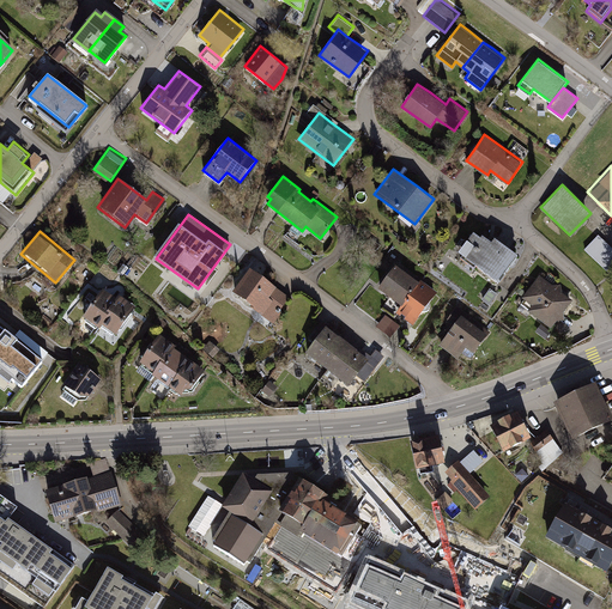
[(498,281),(519,254),(496,237),(495,239),(492,242),(483,233),(482,236),(474,231),(459,251),(498,281)]
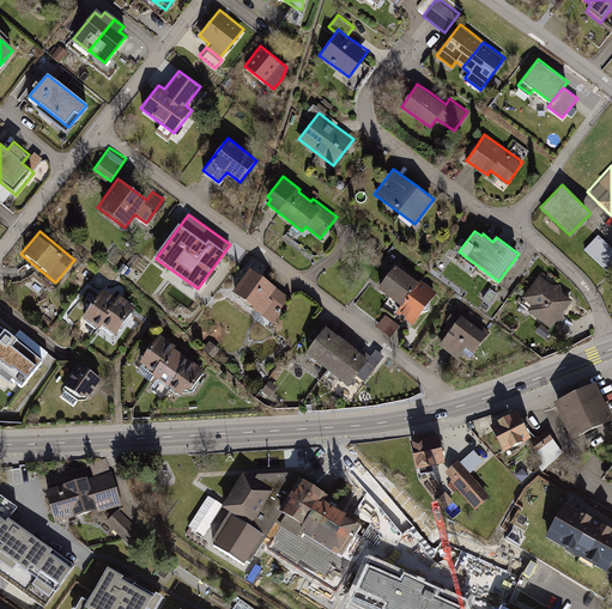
[(611,266),(611,245),(597,232),(583,248),(609,270),(611,266)]
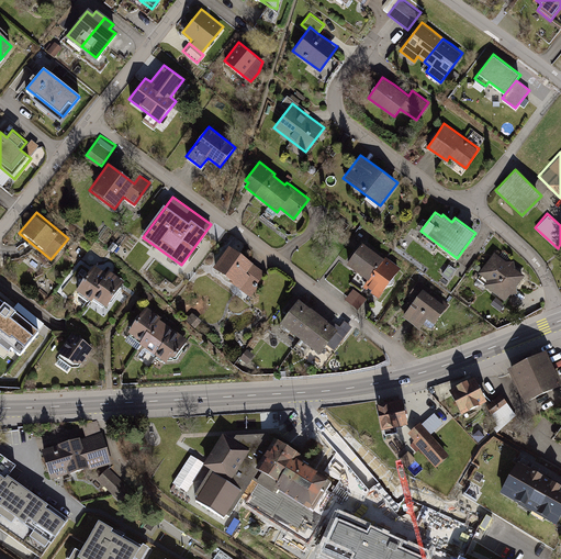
[(368,280),(384,258),(381,256),(363,242),(346,264),(368,280)]
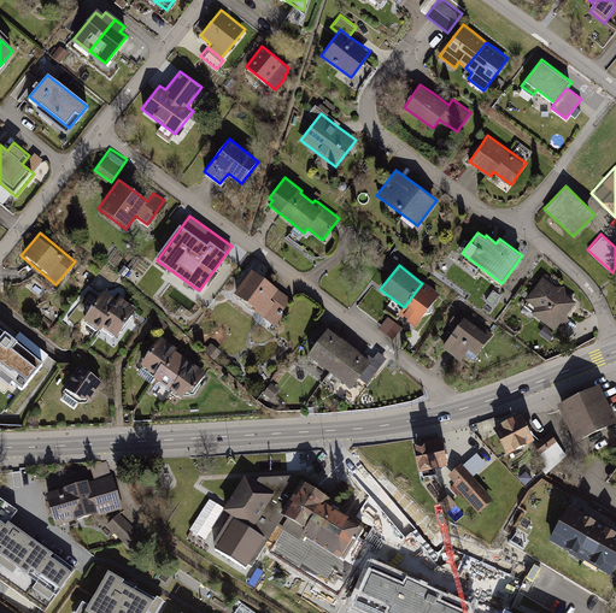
[(275,322),(292,298),(251,269),(250,271),(234,292),(275,322)]
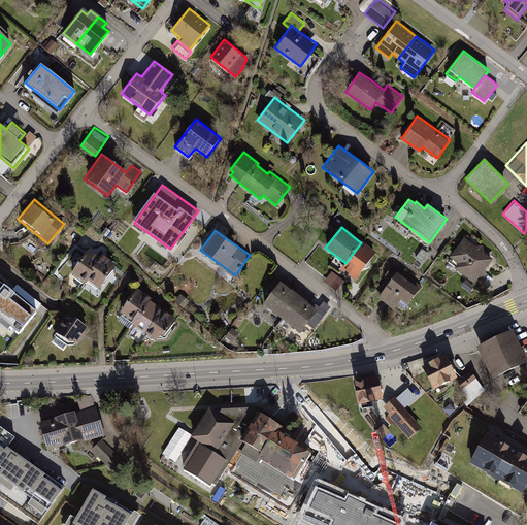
[(486,267),(493,257),(484,250),(483,242),(475,243),(465,235),(447,260),(474,282),(480,275),(487,274),(486,267)]
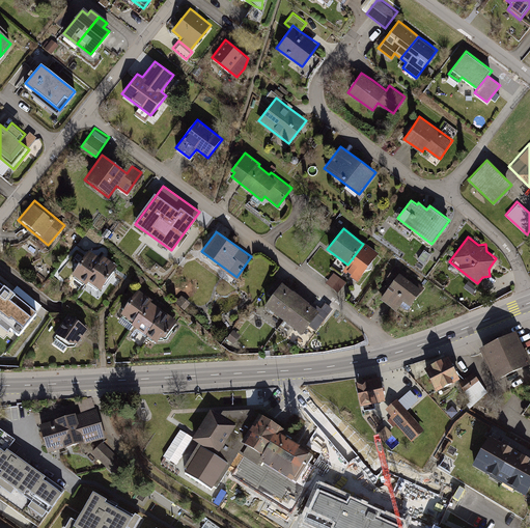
[(363,244),(347,265),(343,270),(357,280),(379,252),(369,244),(365,242),(363,244)]
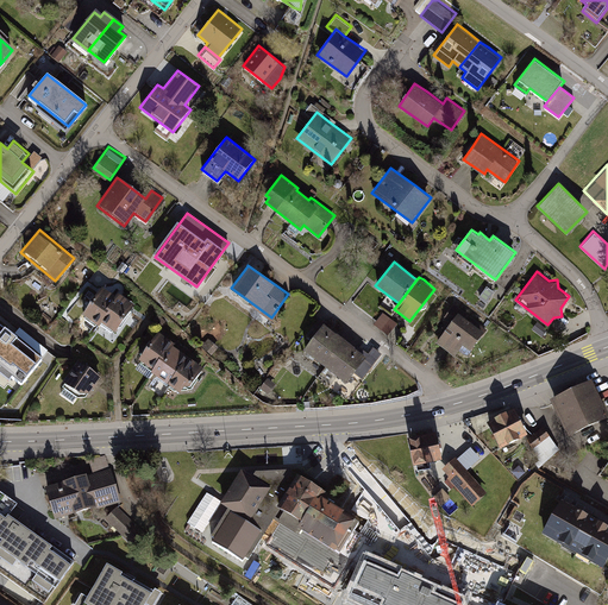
[(101,288),(82,314),(101,328),(105,323),(117,332),(137,304),(118,291),(113,296),(101,288)]
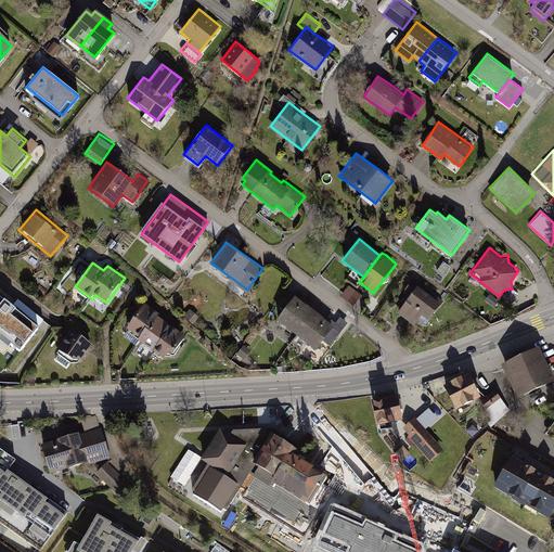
[(429,319),(443,298),(413,276),(406,286),(412,292),(397,311),(411,322),(414,324),(423,313),(429,319)]
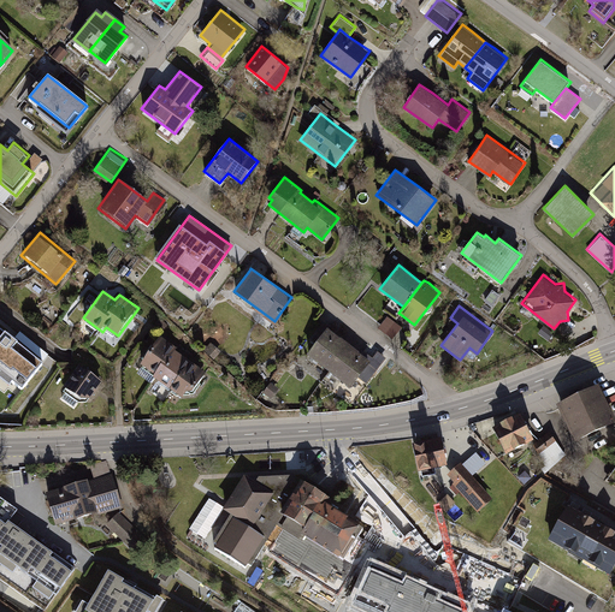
[(386,314),(378,326),(392,337),(401,325),(386,314)]
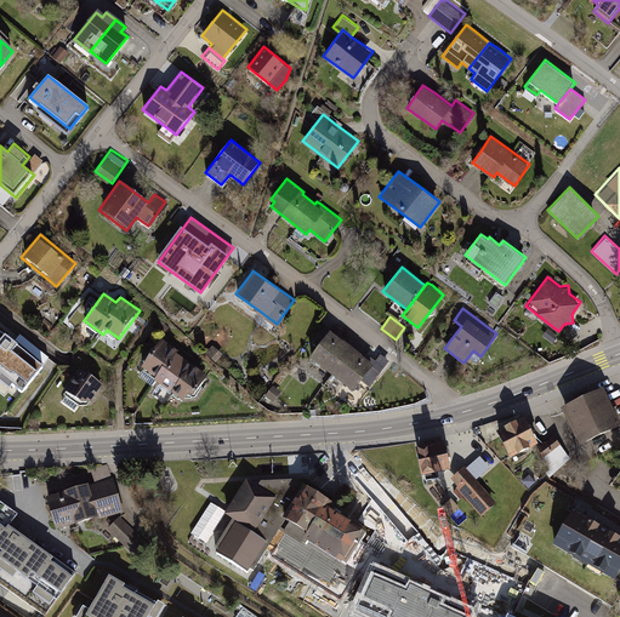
[(547,326),(541,333),(553,342),(558,335),(547,326)]
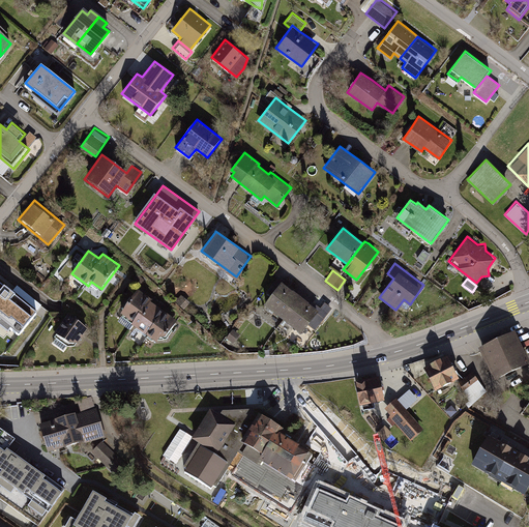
[(39,311),(0,280),(0,322),(19,337),(39,311)]
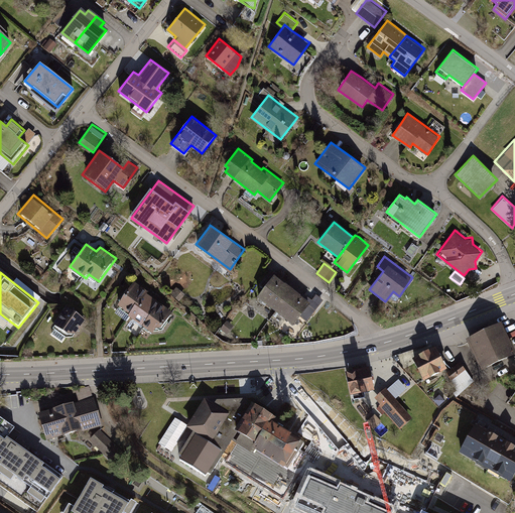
[(279,277),(274,274),(257,296),(276,310),(293,287),(279,277)]
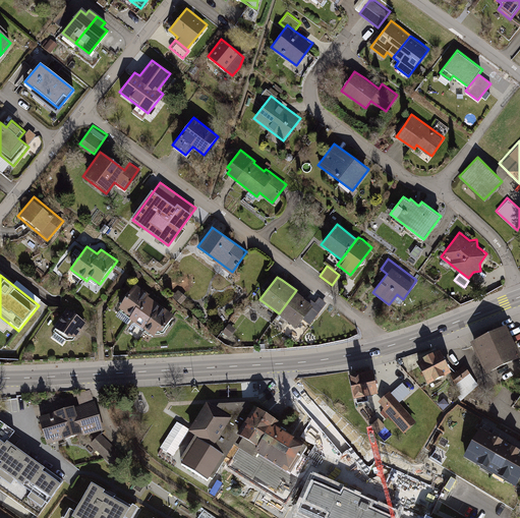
[(172,314),(133,285),(117,305),(156,335),(172,314)]
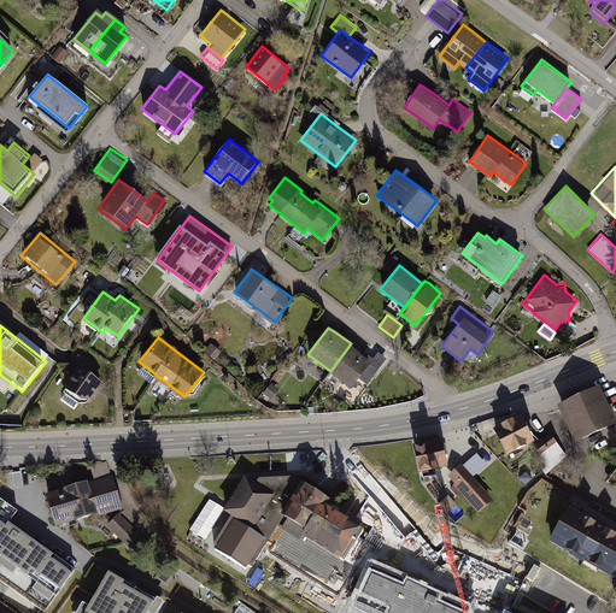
[(367,355),(351,343),(330,371),(352,388),(367,369),(373,372),(379,365),(367,355)]
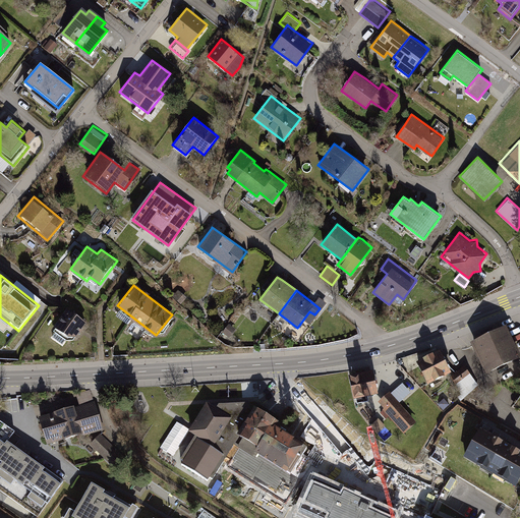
[(72,340),(84,322),(67,308),(54,327),(72,340)]
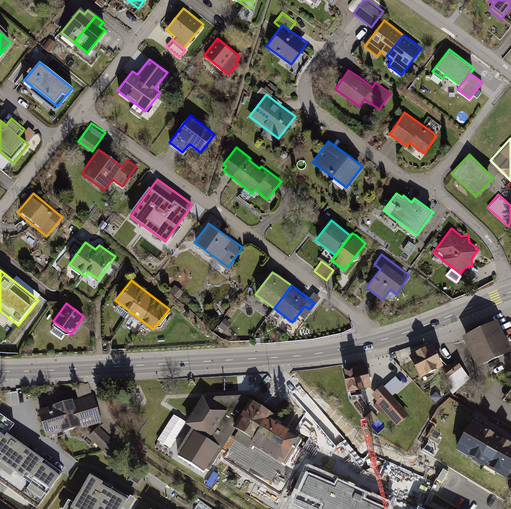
[(496,320),(460,336),(475,367),(510,350),(496,320)]
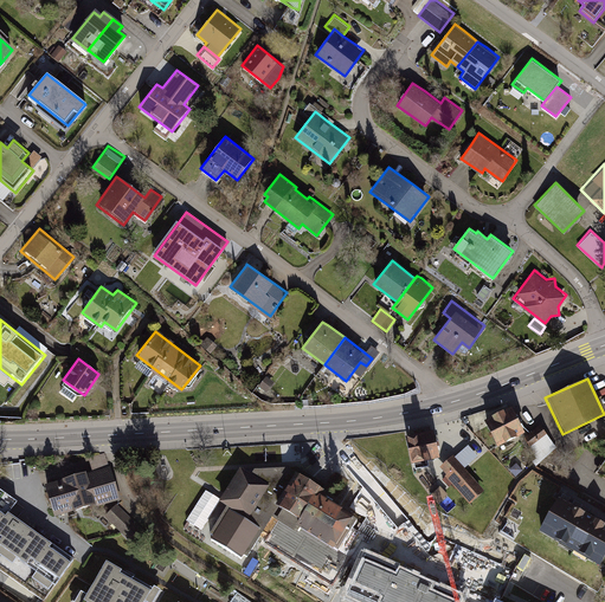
[(510,406),(482,421),(495,446),(522,432),(510,406)]
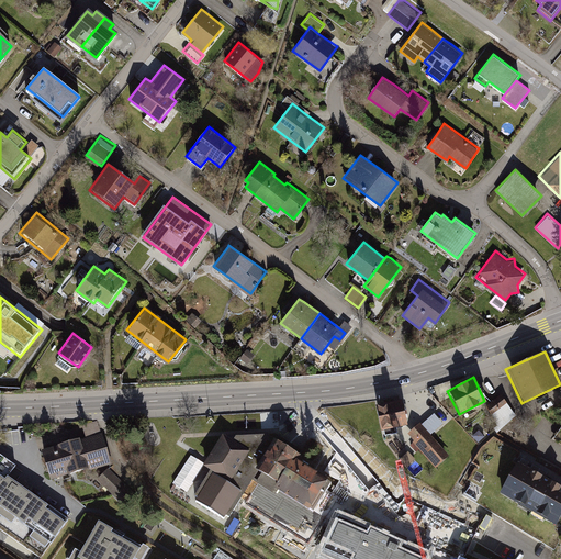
[(512,412),(498,395),(485,405),(498,422),(512,412)]
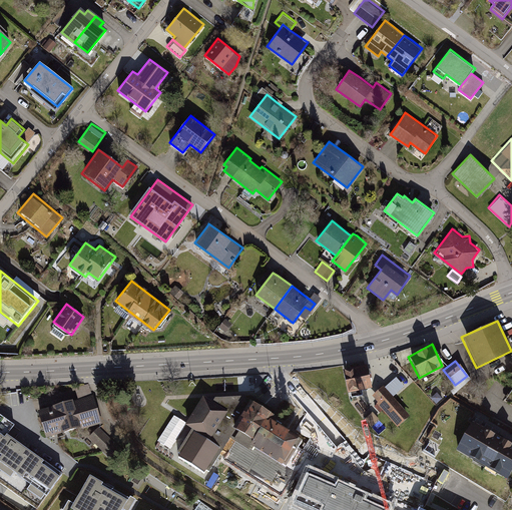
[(366,364),(341,369),(345,392),(370,388),(366,364)]
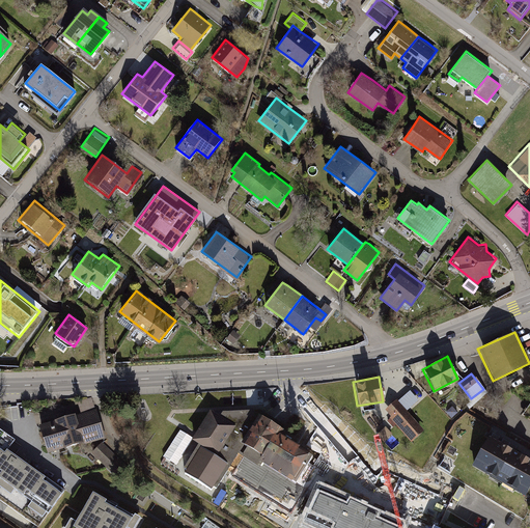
[(411,387),(399,397),(409,407),(419,397),(411,387)]
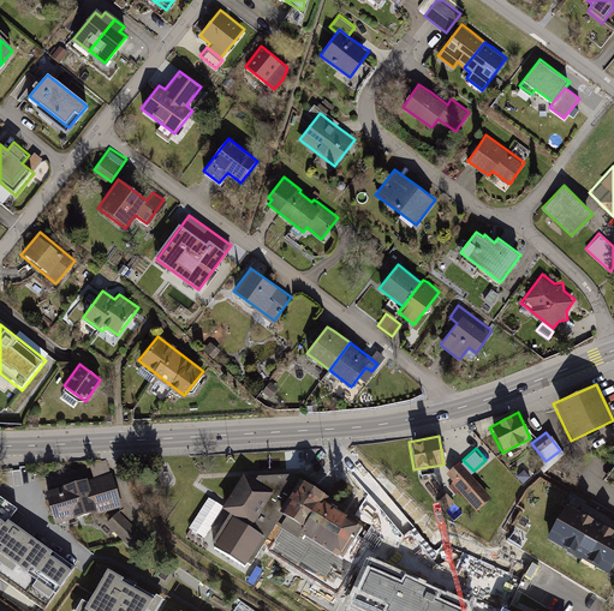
[(474,508),(488,496),(457,460),(442,472),(474,508)]
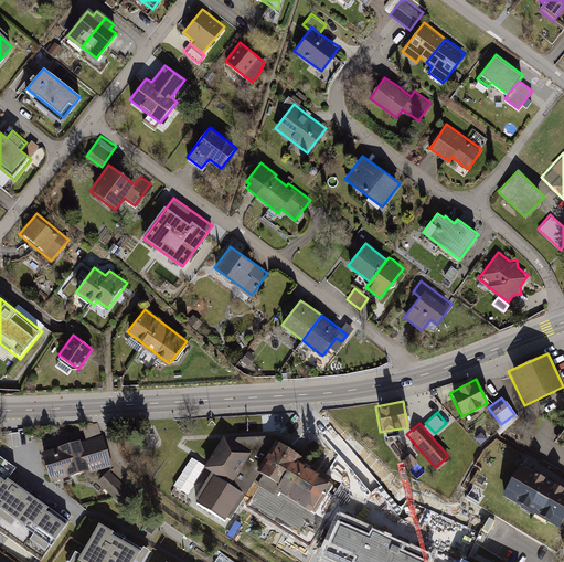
[(102,433),(41,451),(49,480),(110,464),(102,433)]
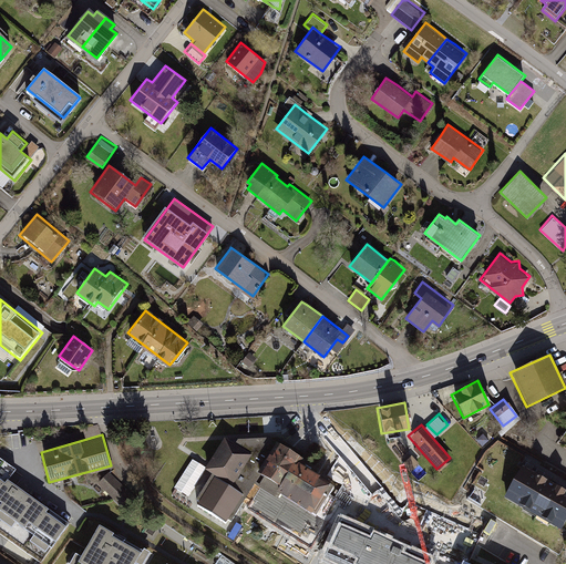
[(263,464),(224,439),(203,472),(215,480),(196,508),(228,527),(261,477),(257,473),(263,464)]
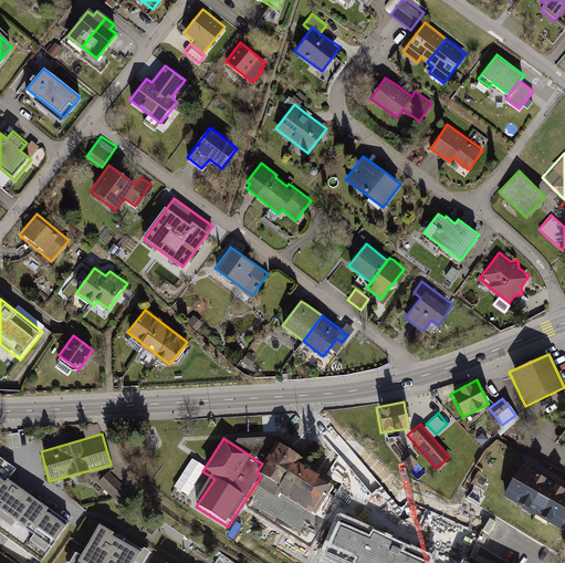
[(262,464),(257,472),(261,476),(278,487),(275,490),(312,513),(330,485),(296,464),(300,458),(275,442),(262,464)]
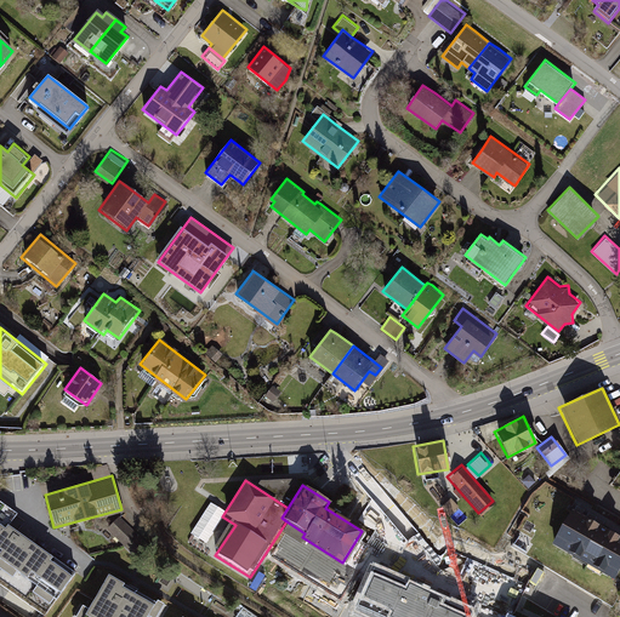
[(449,513),(460,503),(451,495),(442,503),(449,513)]
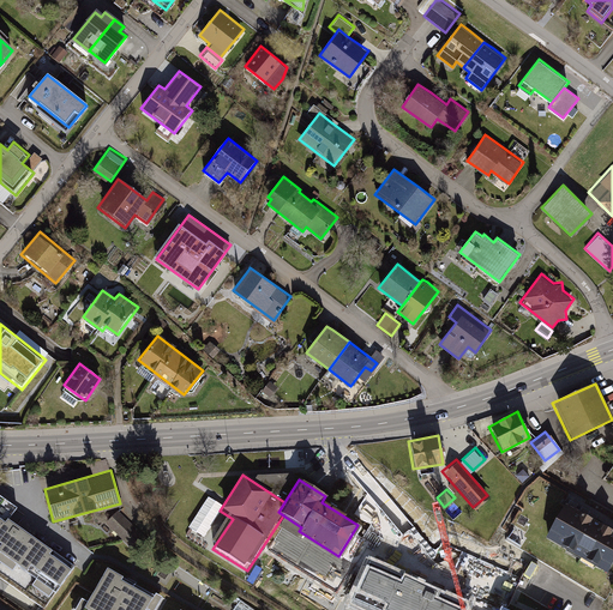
[(17,507),(0,495),(0,551),(56,592),(74,566),(8,519),(17,507)]
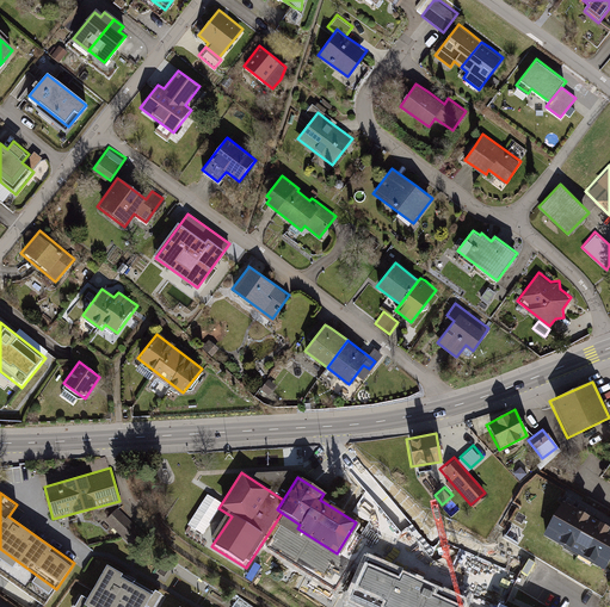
[(609,561),(609,527),(564,501),(542,536),(604,571),(609,561)]
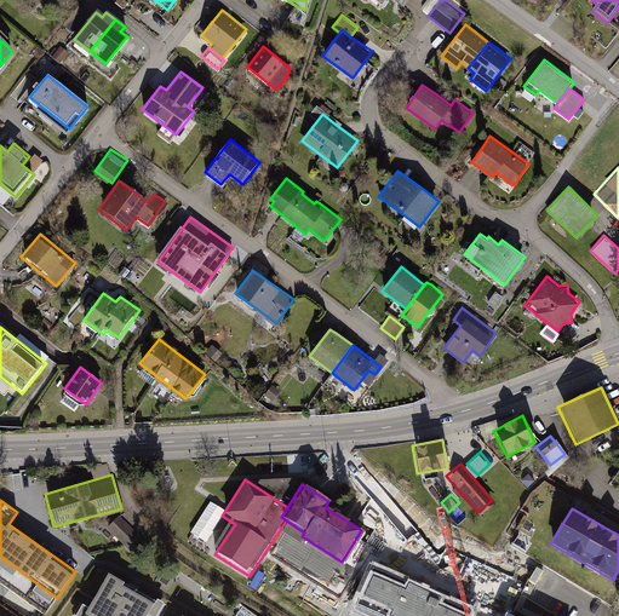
[(118,512),(105,525),(133,552),(145,540),(118,512)]
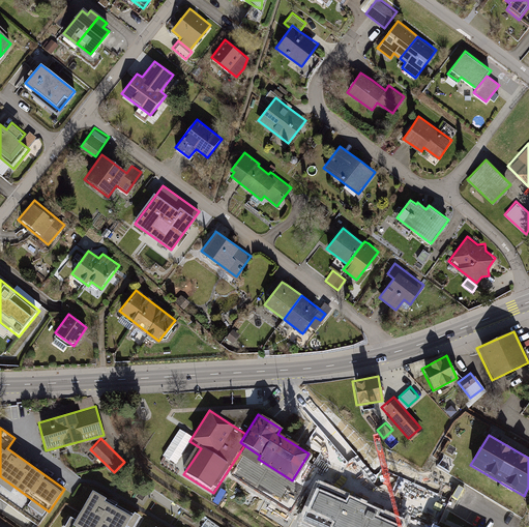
[(301,518),(322,526),(400,526),(403,519),(318,481),(301,518)]
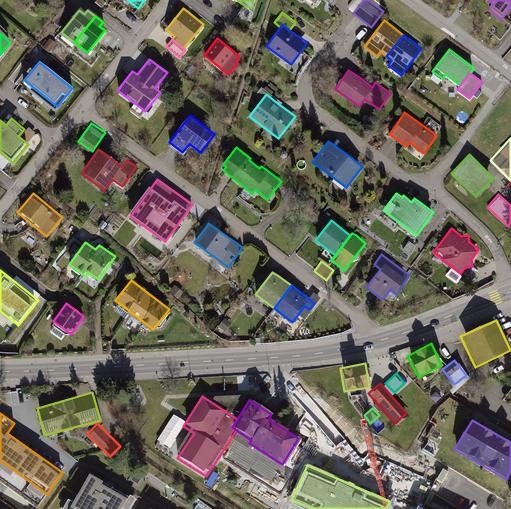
[(120,508),(129,495),(90,473),(70,508),(120,508)]
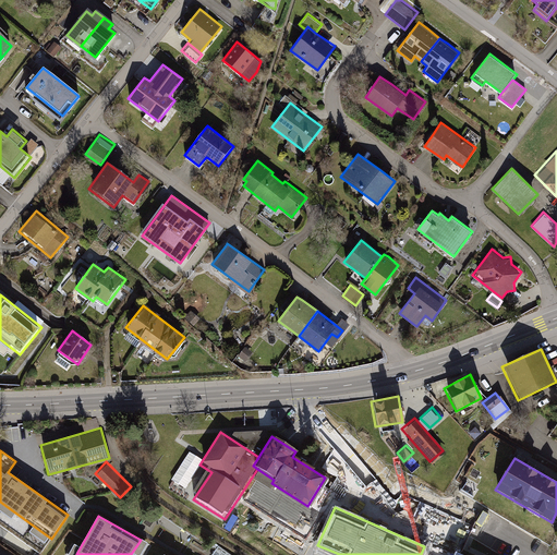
[(216,554),(237,554),(218,543),(212,552),(216,554)]
